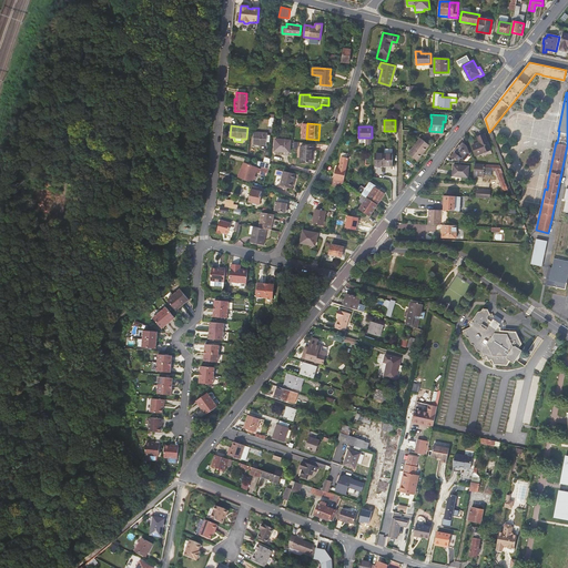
[(413,134),(413,130),(403,129),(403,145),(405,145),(405,134),(413,134)]
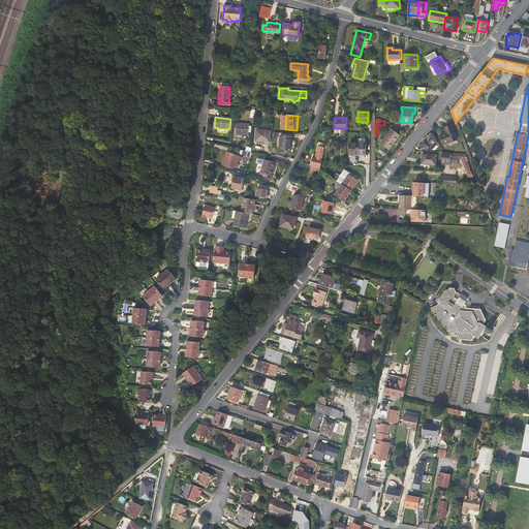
[(249,125),(237,124),(236,134),(248,135),(249,125)]
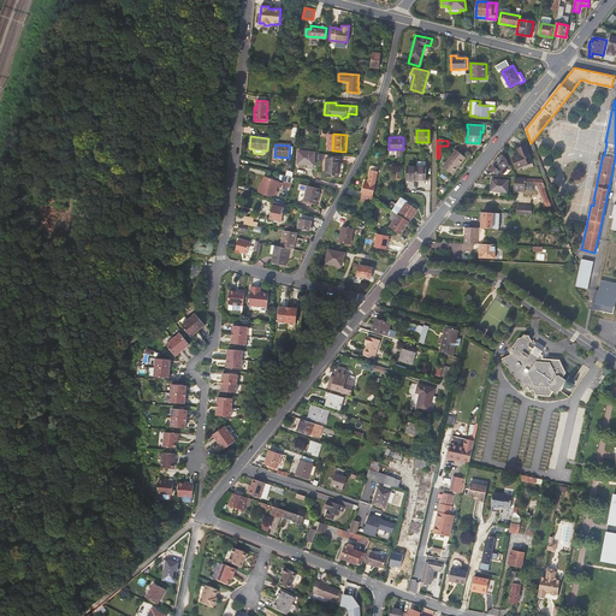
[(526,146),(517,149),(520,155),(513,158),(517,171),(533,165),(526,146)]
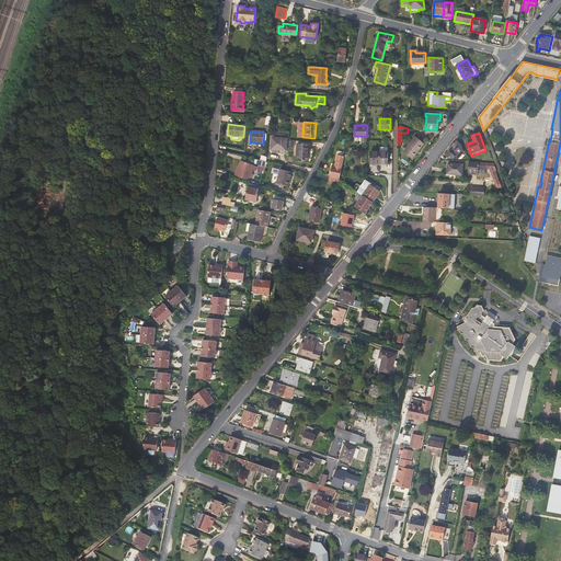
[(425,142),(416,136),(403,151),(413,158),(425,142)]
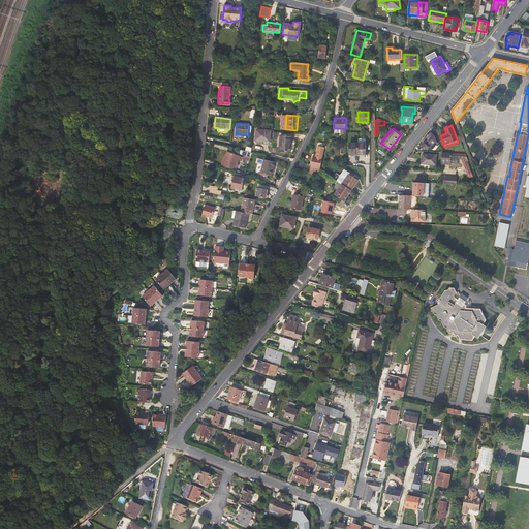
[(271,131),(257,130),(256,141),(270,143),(271,131)]
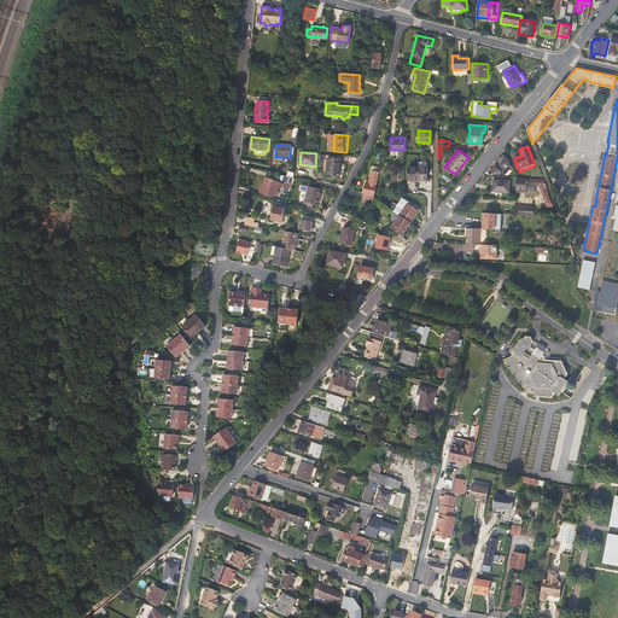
[(508,158),(503,156),(501,158),(500,158),(495,165),(493,169),(499,174),(500,174),(501,173),(501,170),(505,174),(511,165),(508,158)]
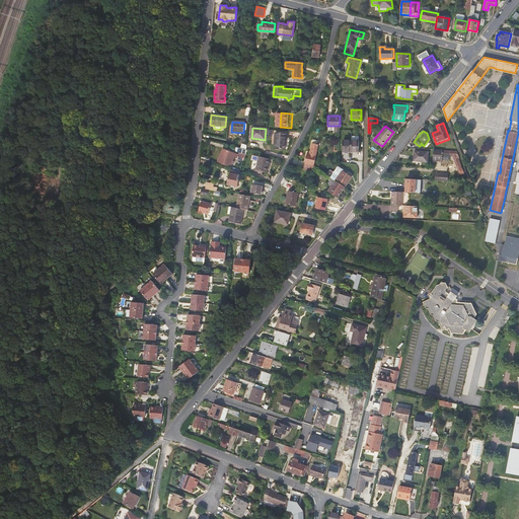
[(287,134),(276,133),(275,148),(285,149),(287,134)]
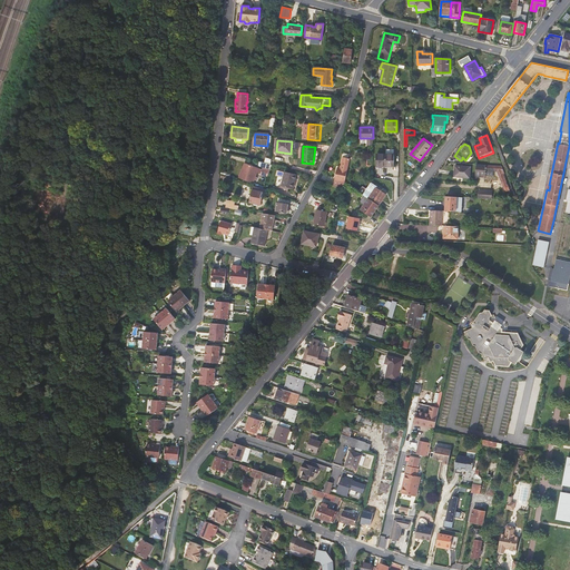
[(394,154),(377,154),(376,166),(394,167),(394,154)]
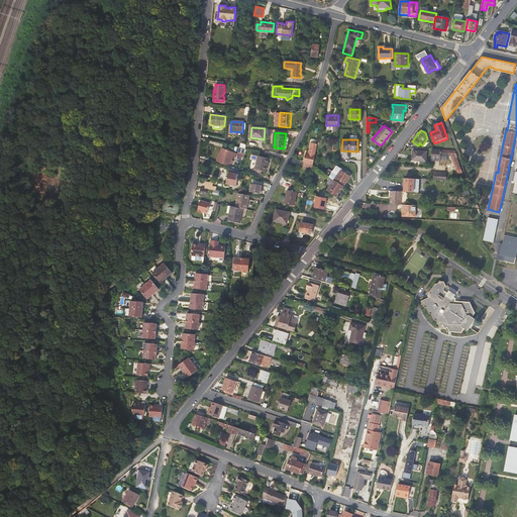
[(304,164),(313,166),(315,156),(317,143),(311,141),(309,152),(306,151),(304,164)]
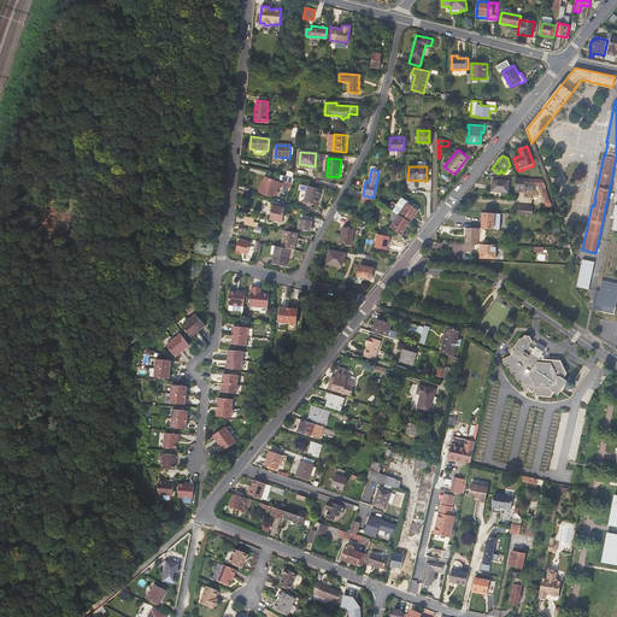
[(278,182),(265,177),(259,192),(274,197),(275,194),(276,191),(277,187),(278,182)]
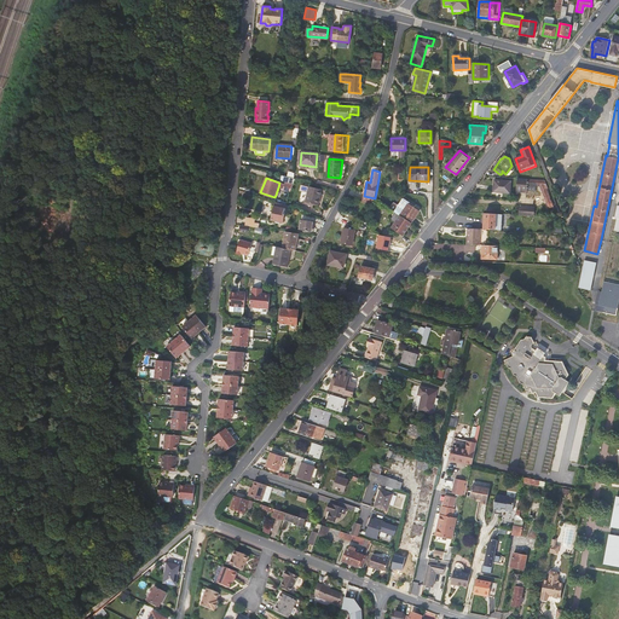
[(547,190),(549,189),(545,180),(519,178),(518,178),(516,184),(516,190),(527,190),(536,191),(537,185),(539,186),(549,208),(554,206),(547,190)]
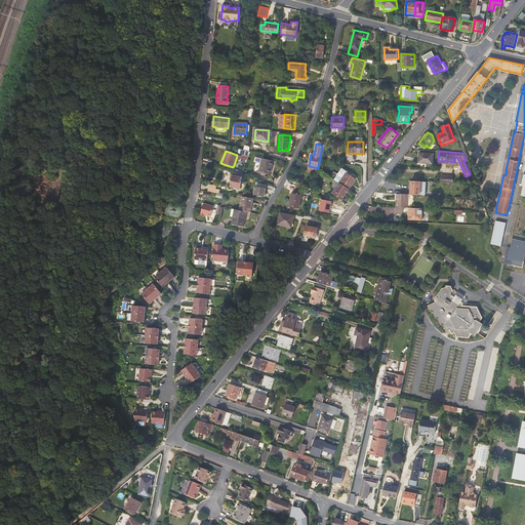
[(433,153),(419,153),(418,161),(432,163),(433,153)]
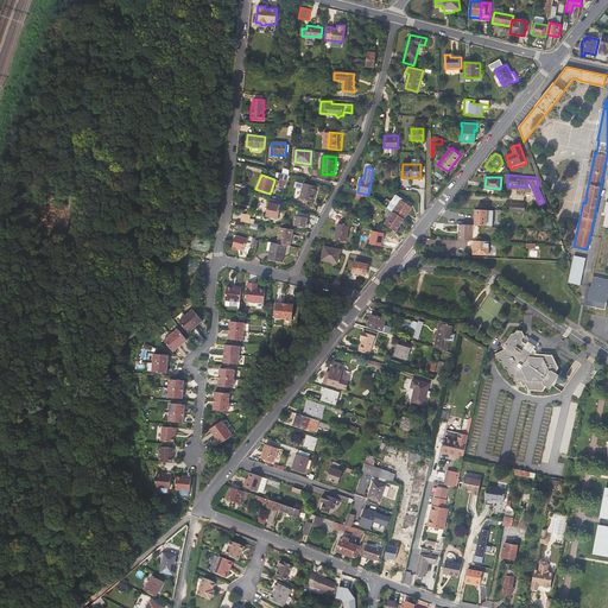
[(316,185),(304,182),(301,197),(305,200),(312,201),(316,185)]
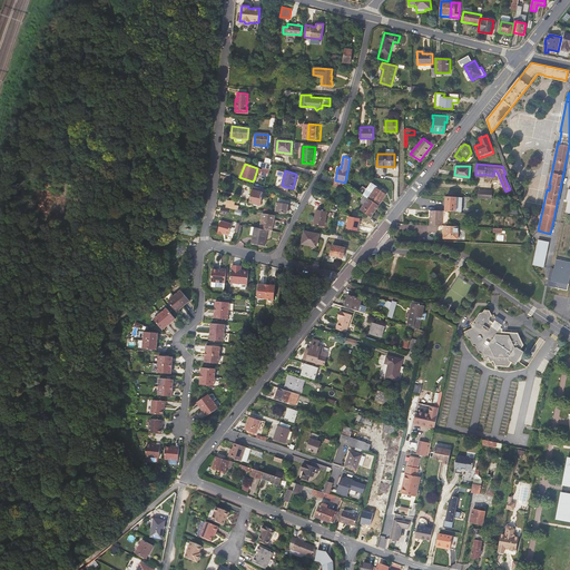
[(371,184),(364,195),(379,205),(386,195),(376,188),(376,187),(371,184)]
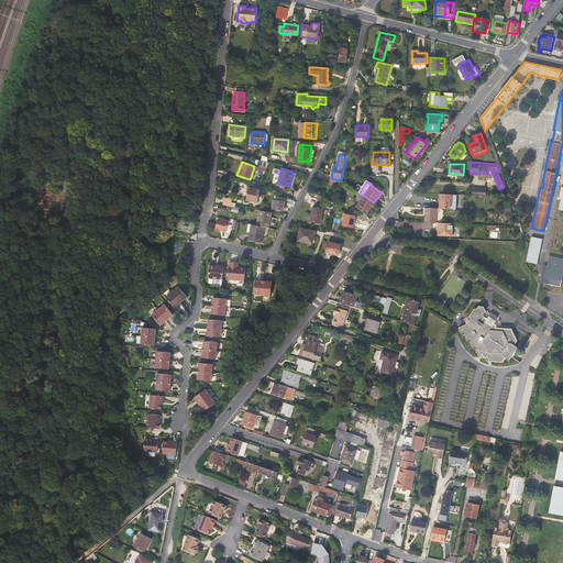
[(471,187),(470,196),(486,197),(487,188),(471,187)]
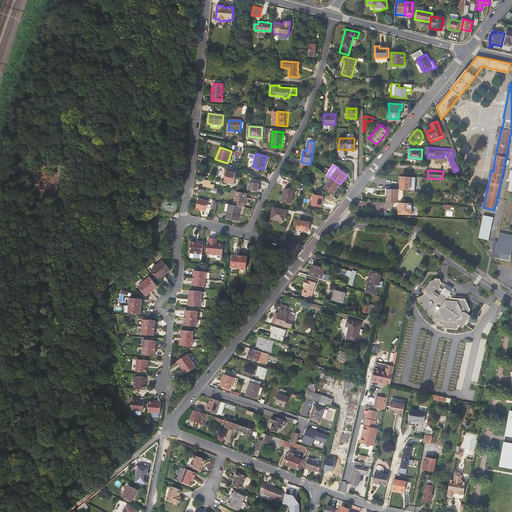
[(234,183),(236,173),(227,171),(225,181),(234,183)]
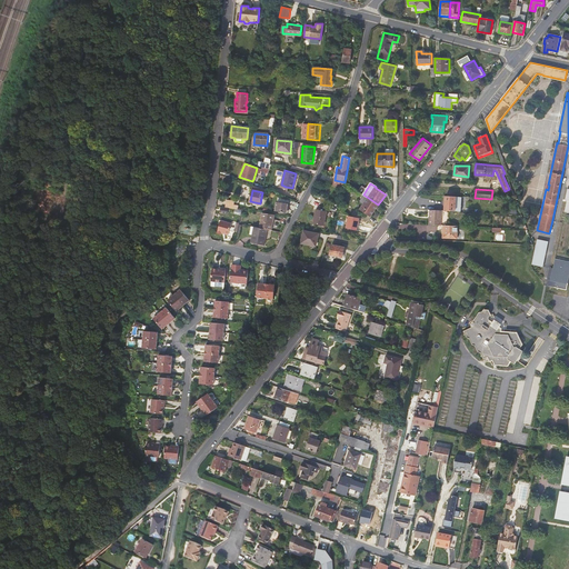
[(371,216),(378,205),(363,195),(359,201),(363,205),(359,211),(365,216),(366,212),(371,216)]
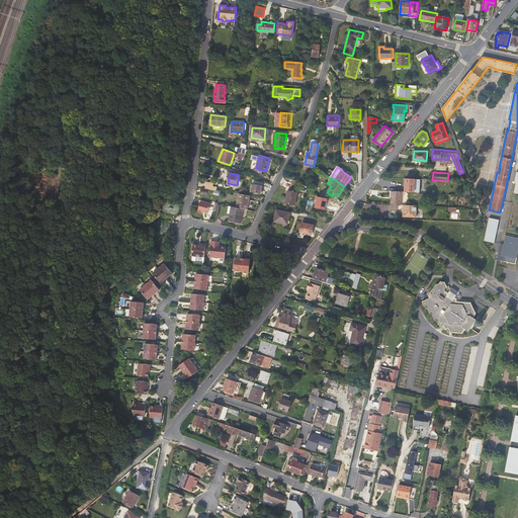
[(418,192),(419,185),(415,185),(415,179),(406,178),(405,192),(418,192)]
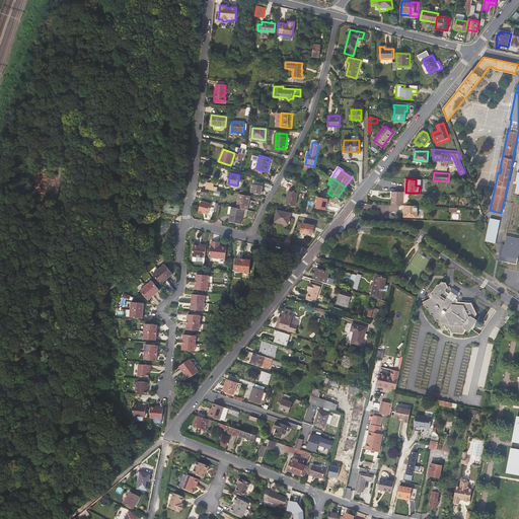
[(264,186),(253,184),(252,193),(262,194),(264,186)]
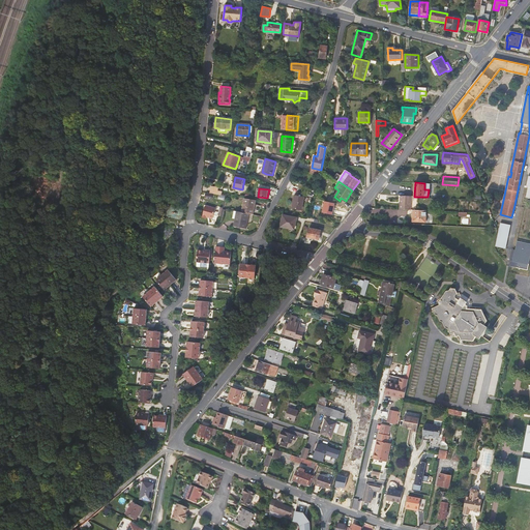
[(303,197),(294,196),(292,208),(301,209),(303,197)]
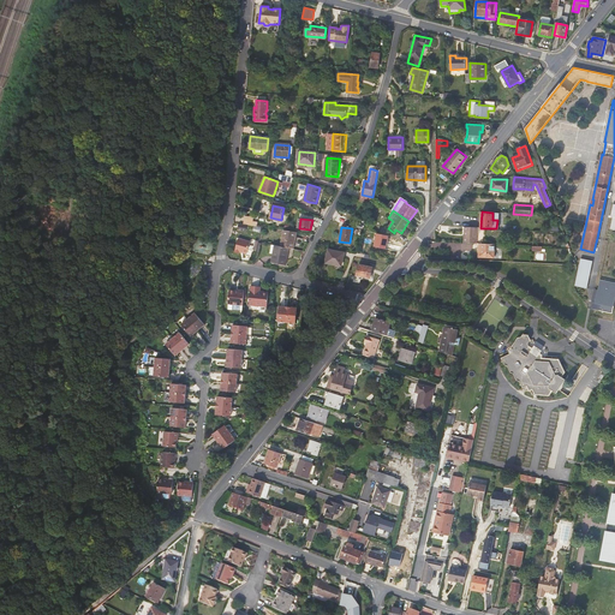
[(476,227),(464,227),(463,243),(476,243),(476,227)]
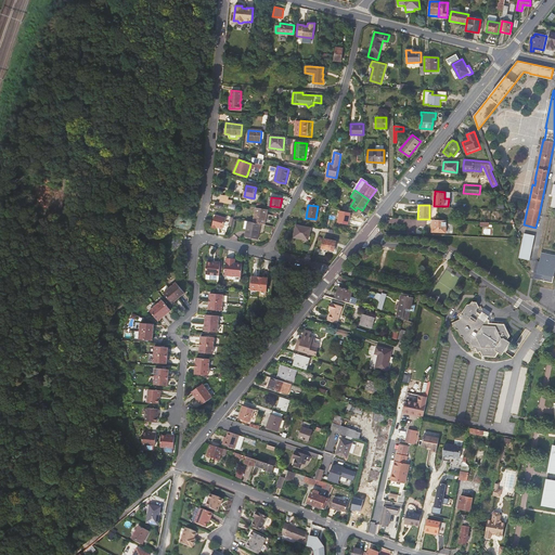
[(266,224),(268,209),(256,207),(254,222),(261,223),(266,224)]
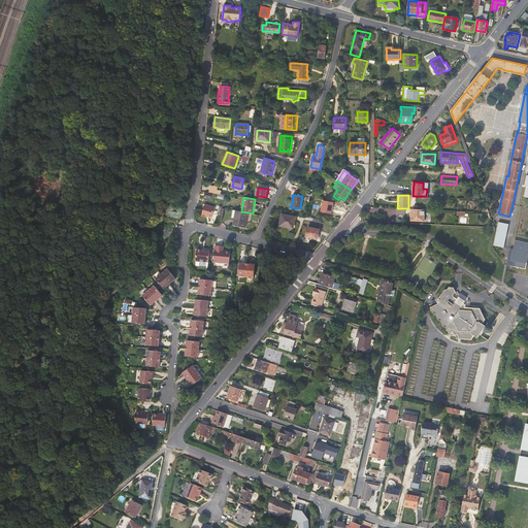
[(218,210),(221,211),(222,207),(219,206),(219,205),(209,202),(209,201),(205,200),(201,213),(205,215),(206,211),(212,213),(211,219),(216,220),(216,219),(217,219),(218,216),(217,216),(218,210)]
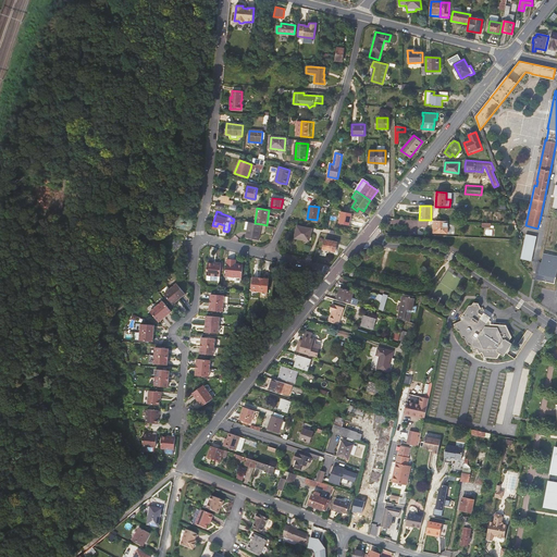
[(447,233),(447,221),(436,220),(436,227),(434,227),(434,232),(447,233)]
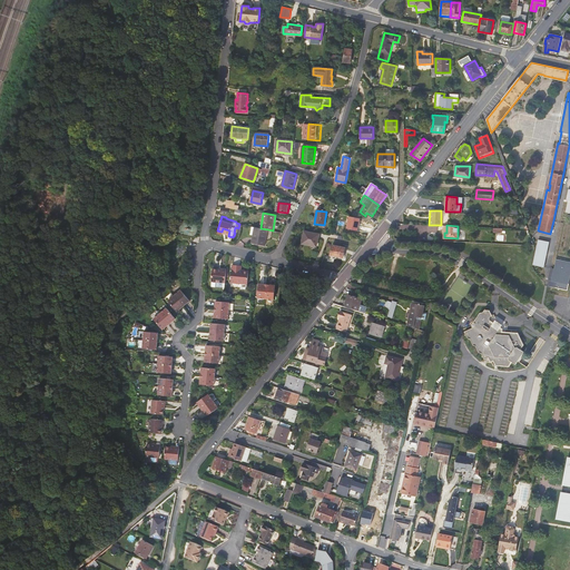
[(265,245),(268,229),(261,228),(255,227),(252,243),(265,245)]
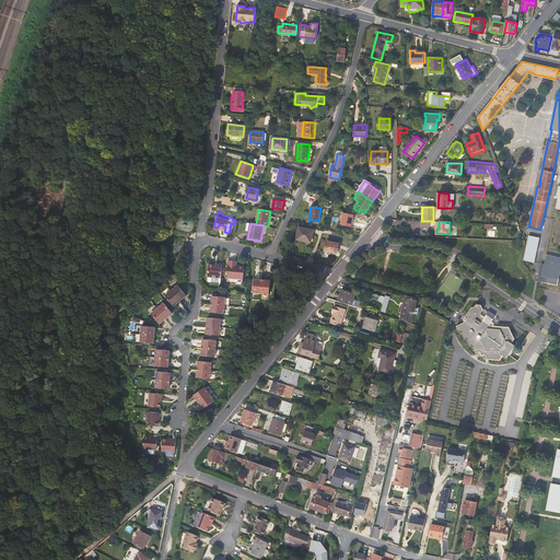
[(313,230),(300,228),(296,238),(311,242),(313,230)]
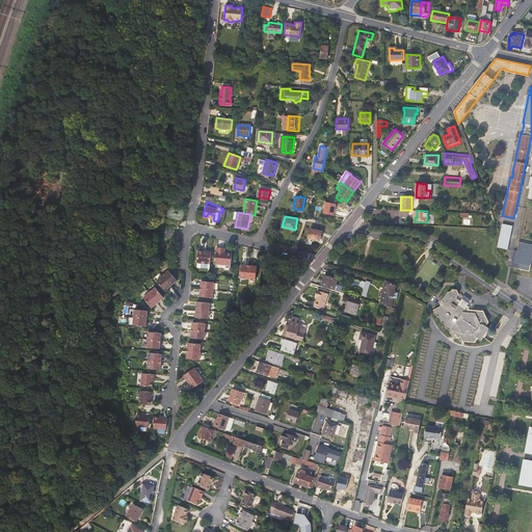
[(507,249),(512,225),(503,223),(498,247),(507,249)]
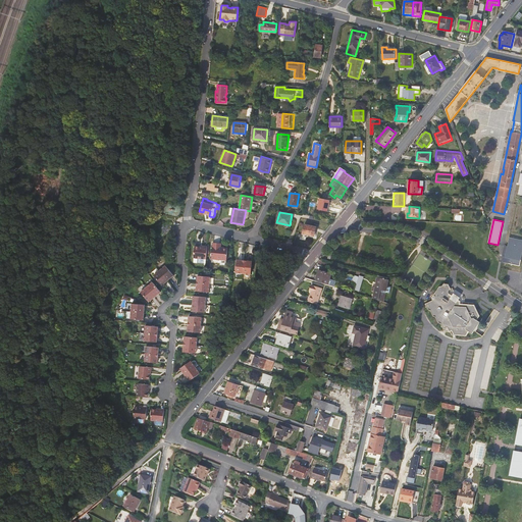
[(316,226),(305,224),(303,233),(314,236),(316,226)]
